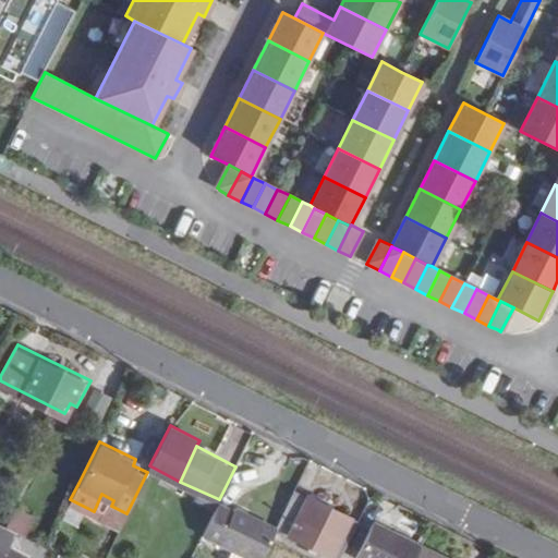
[(332,550),(351,511),(298,485),(278,523),(332,550)]
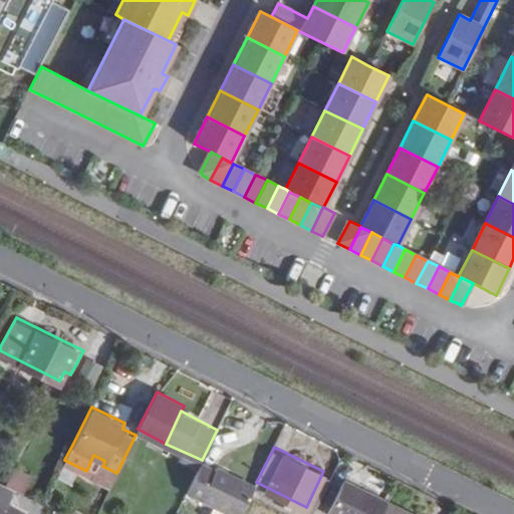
[(189,488),(240,513),(256,482),(220,463),(217,467),(202,460),(201,461),(189,488)]
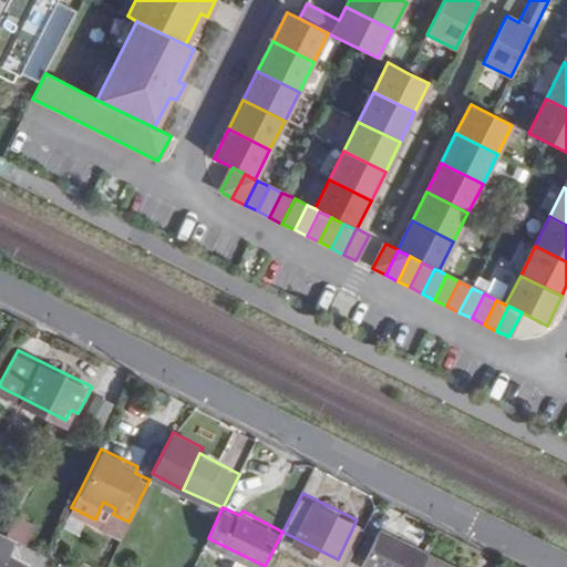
[(357,519),(338,559),(346,563),(366,524),(357,519)]
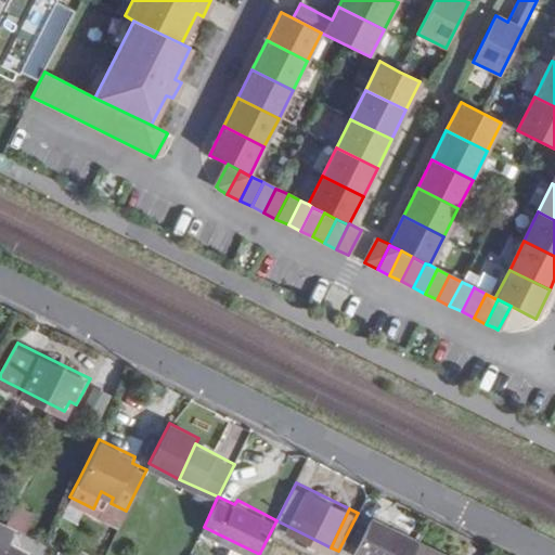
[(352,550),(362,554),(414,554),(423,539),(372,514),(352,550)]
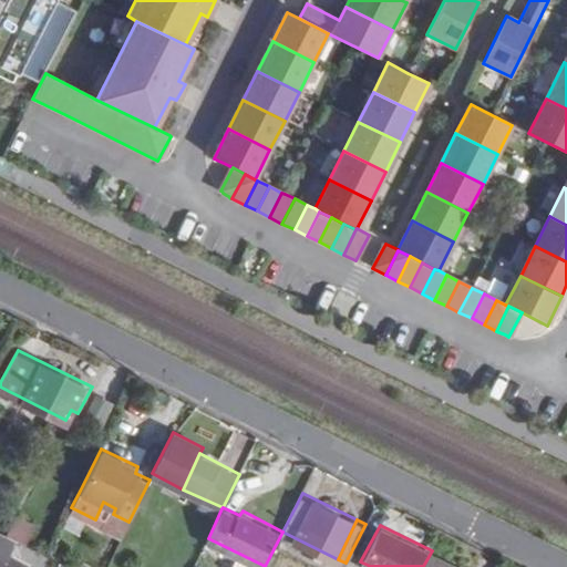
[(16,535),(8,547),(42,564),(49,552),(16,535)]
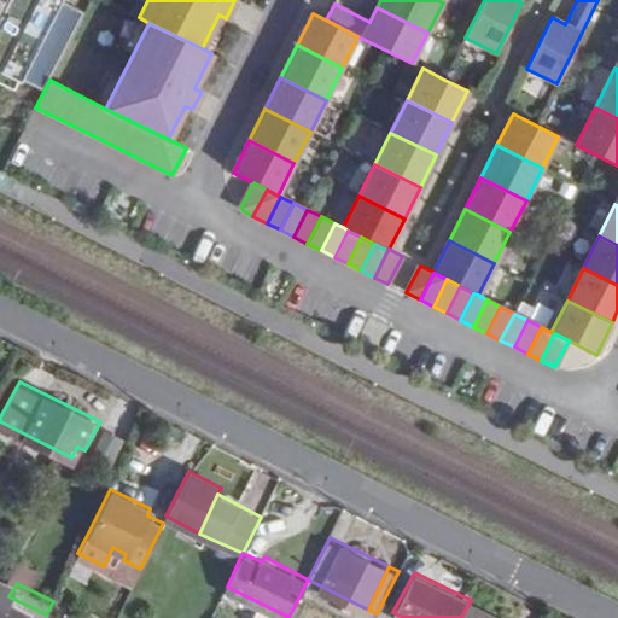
[(38,617),(0,599),(0,617),(38,617)]
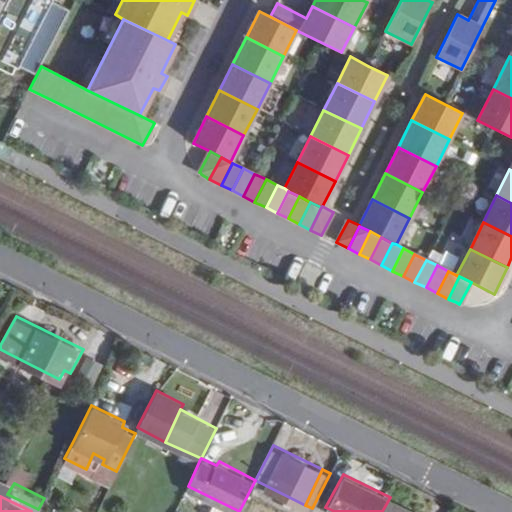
[(420,511),(390,497),(382,511),(420,511)]
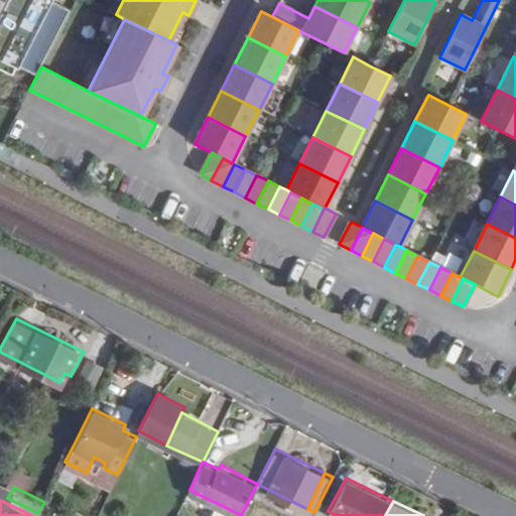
[(78,506),(73,515),(74,515),(97,515),(98,515),(78,506)]
